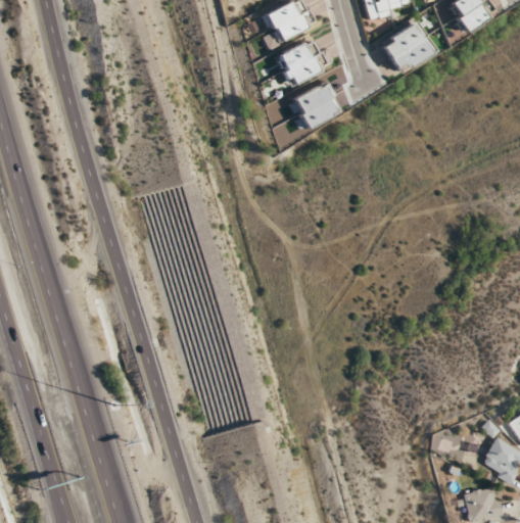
[(316,27),(303,0),(298,0),(267,13),(279,42),(316,27)]
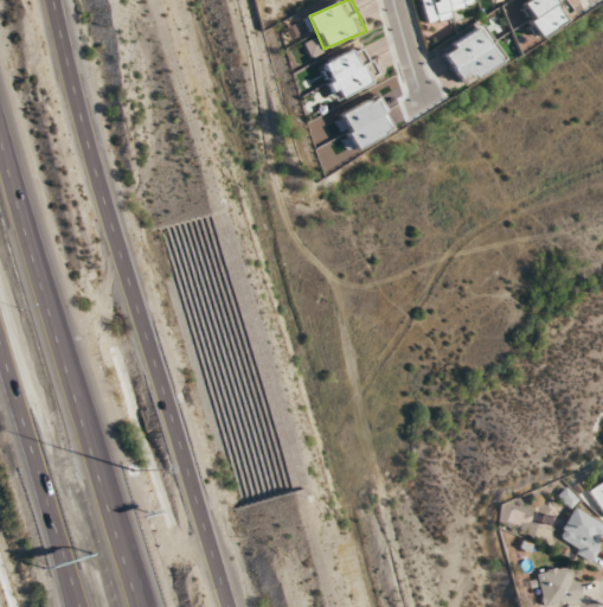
[(475,0),(422,0),(428,21),(478,11),(475,0)]
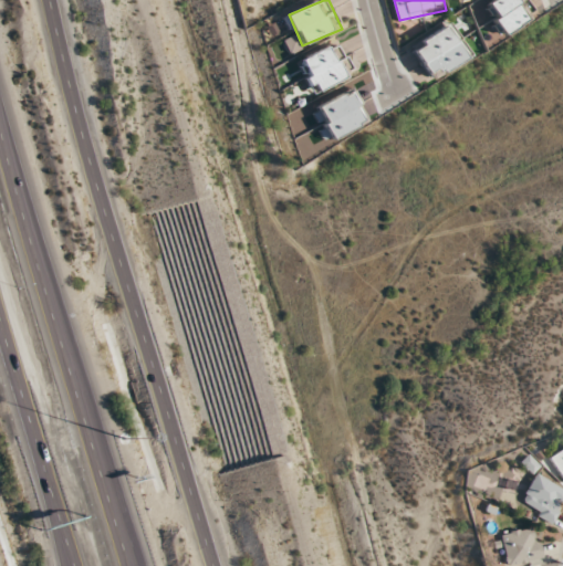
[(501,37),(538,10),(530,0),(492,0),(481,9),(501,37)]
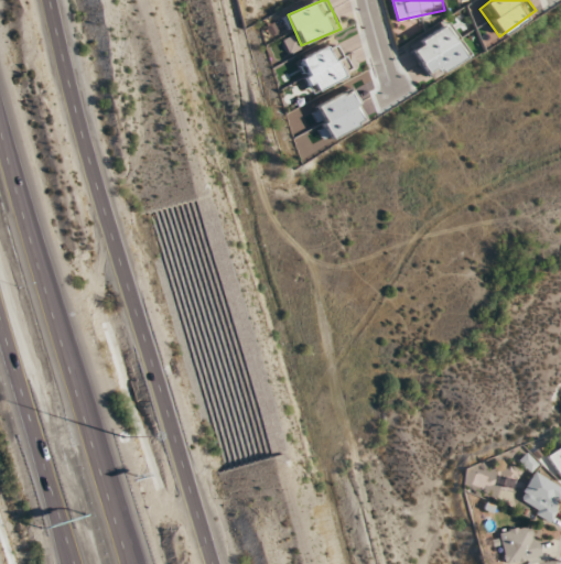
[(470,56),(452,24),(410,46),(428,78),(470,56)]
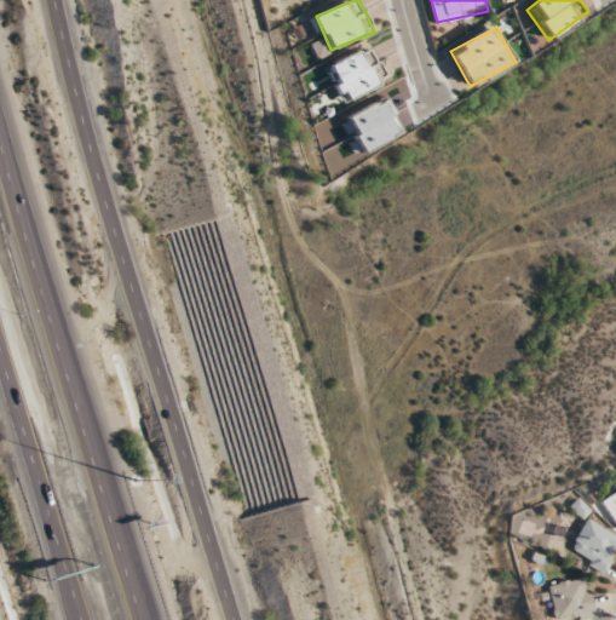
[(390,82),(374,46),(328,65),(344,102),(390,82)]
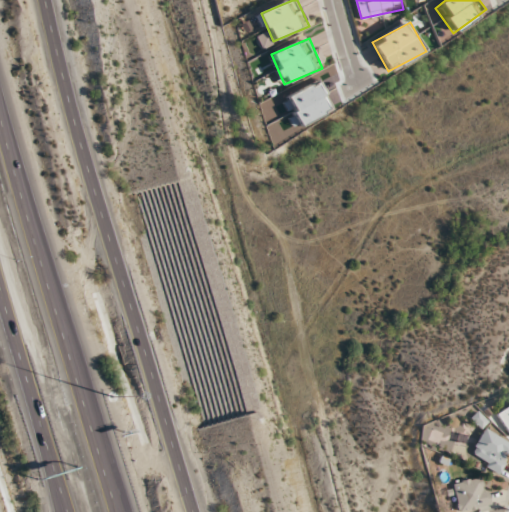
[(508,408),(499,415),(508,428),(508,408)]
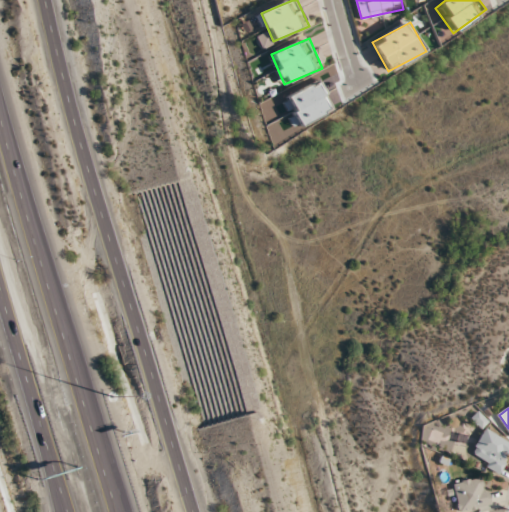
[(508,441),(488,429),(471,456),(500,475),(508,462),(508,441)]
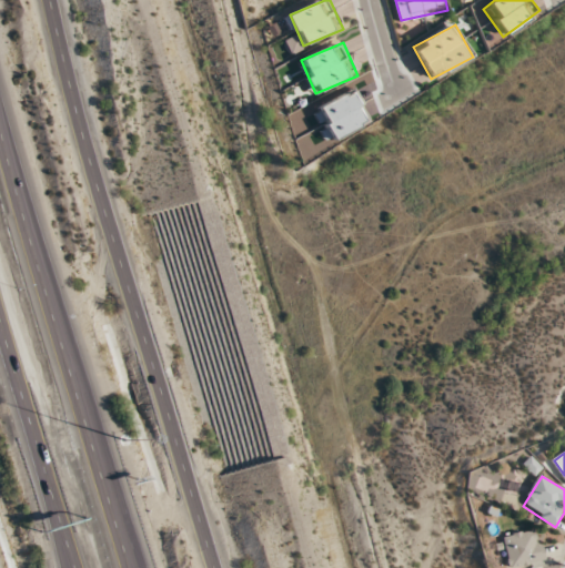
[(506,535),(511,567),(546,564),(542,530),(506,535)]
